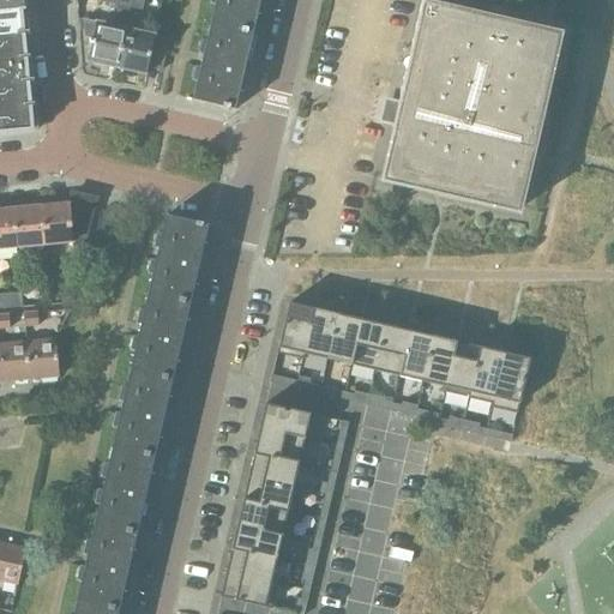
[(0,0),(0,11),(26,10),(26,8),(25,1),(26,1),(25,0),(0,0)]
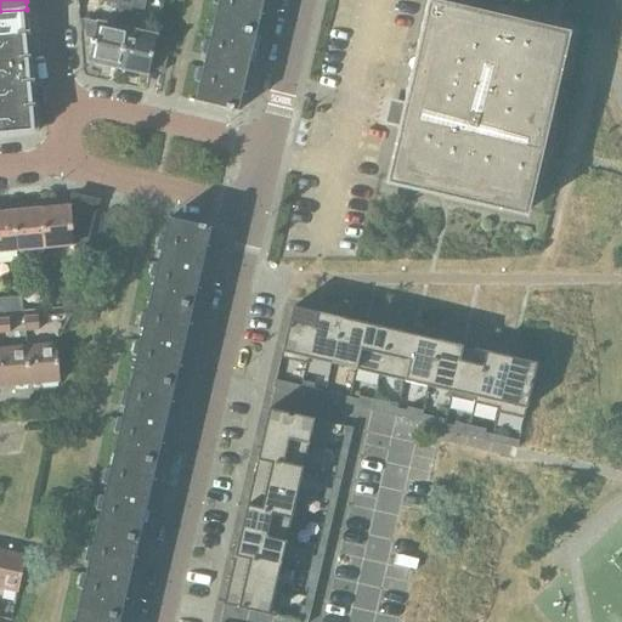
[(131,0),(131,7),(133,7),(143,10),(146,0),(131,0)]
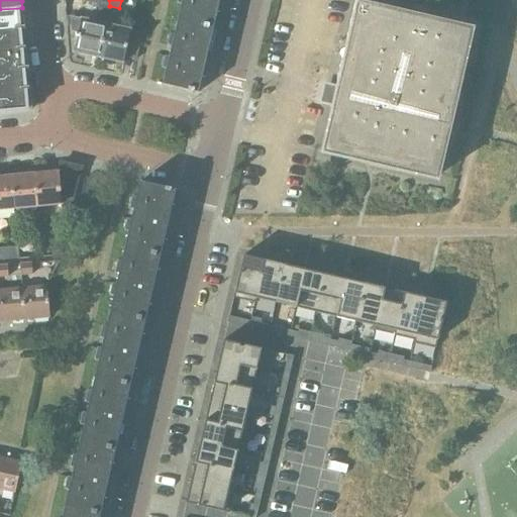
[(181,0),(176,21),(211,30),(218,0),(181,0)]
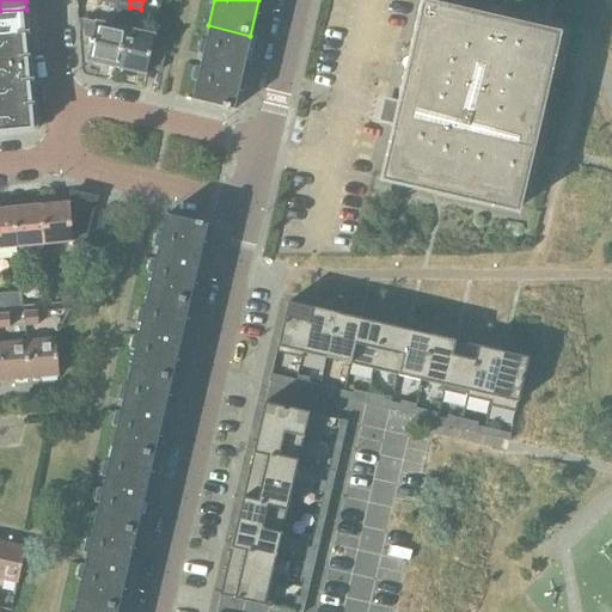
[(393,122),(392,124),(380,177),(518,208),(532,144),(533,144),(560,34),(420,1),(396,105),(385,103),(381,120),(393,122)]
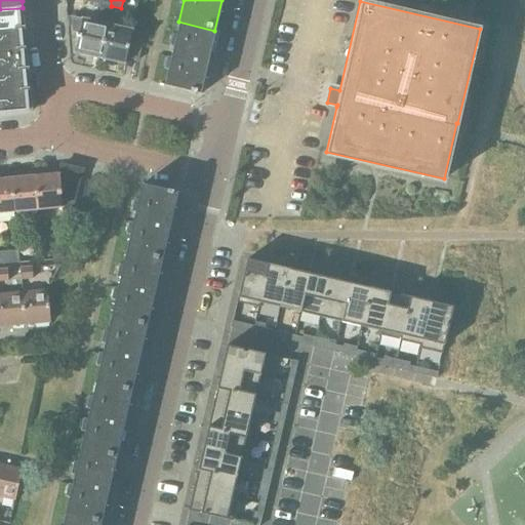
[(23,8),(0,9),(0,31),(25,29),(23,8)]
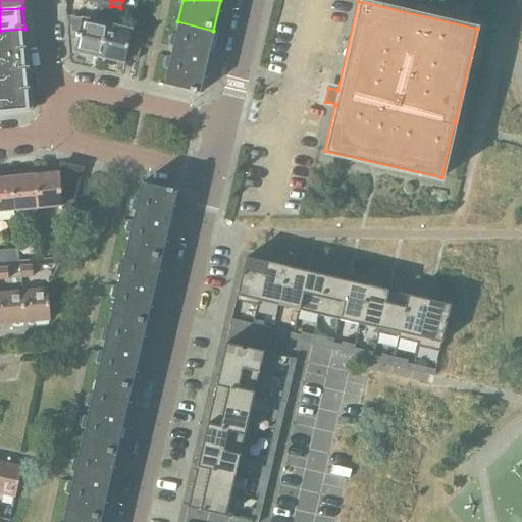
[(99,58),(106,24),(69,16),(71,33),(77,34),(73,52),(99,58)]
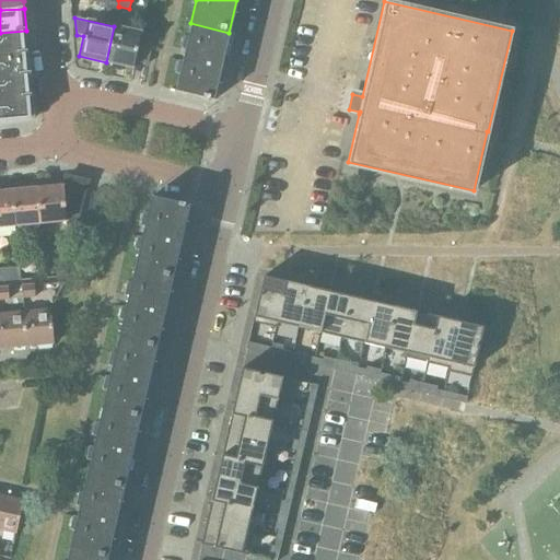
[(229,33),(190,23),(175,92),(213,101),(229,33)]
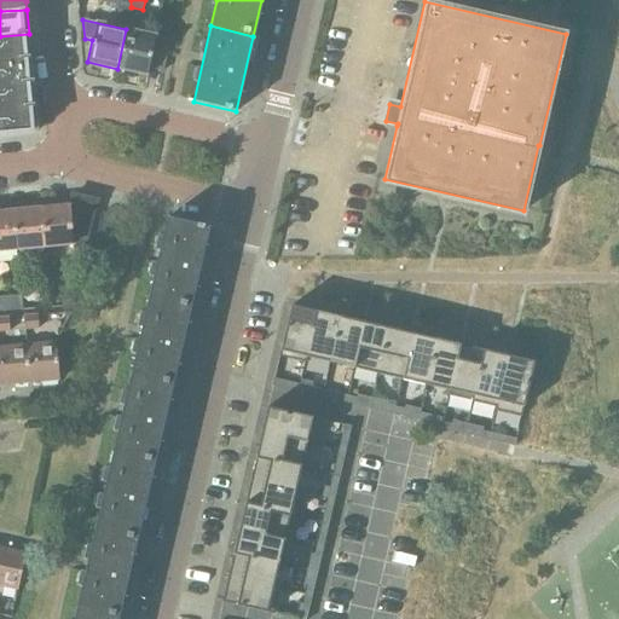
[(169,39),(126,29),(117,69),(146,75),(148,68),(162,71),(169,39)]
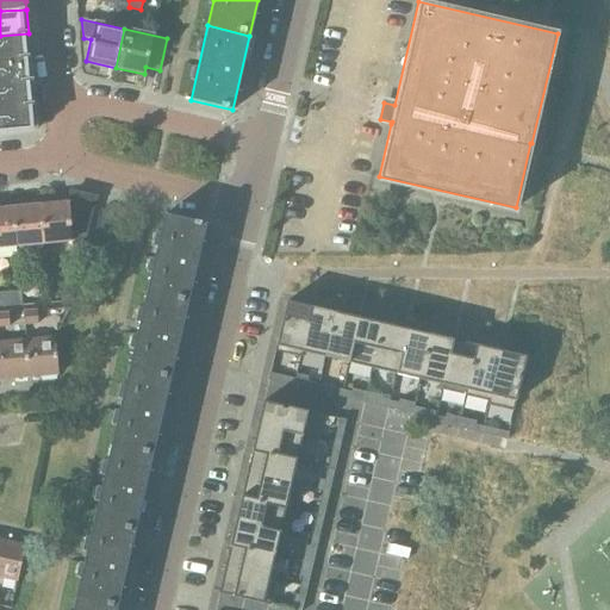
[(0,60),(31,57),(29,33),(0,36),(0,60)]
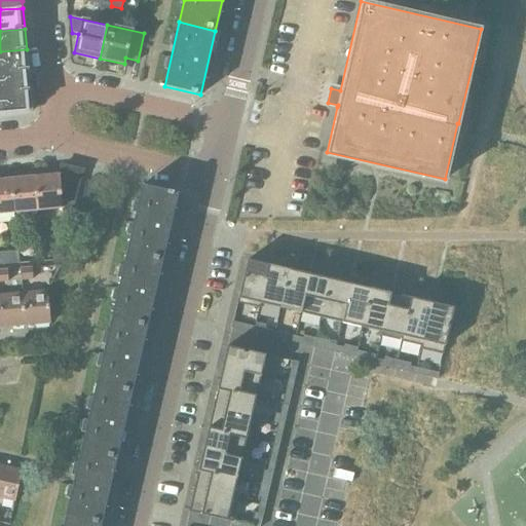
[(0,72),(28,70),(27,49),(0,51),(0,72)]
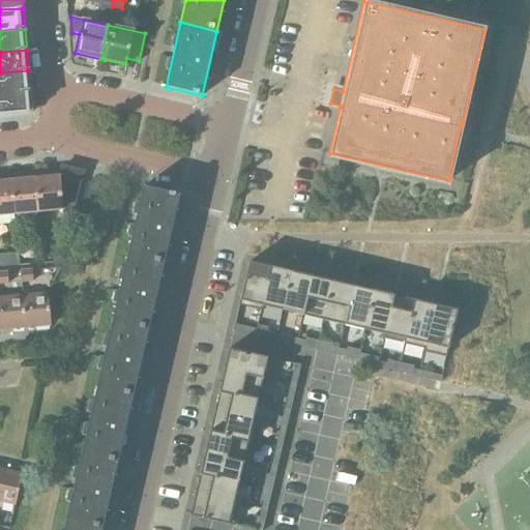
[(0,93),(30,91),(28,70),(0,72),(0,93)]
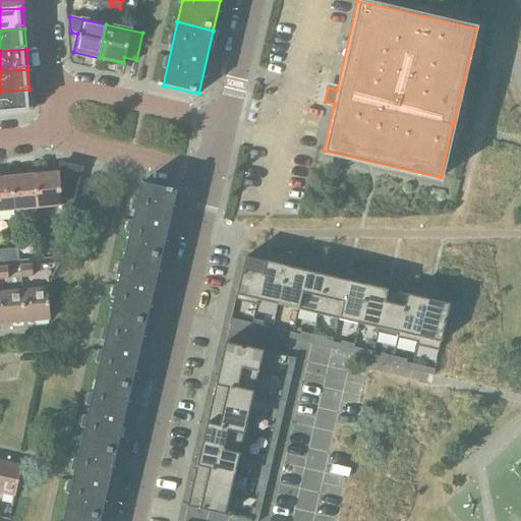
[(0,113),(32,111),(30,90),(0,92),(0,113)]
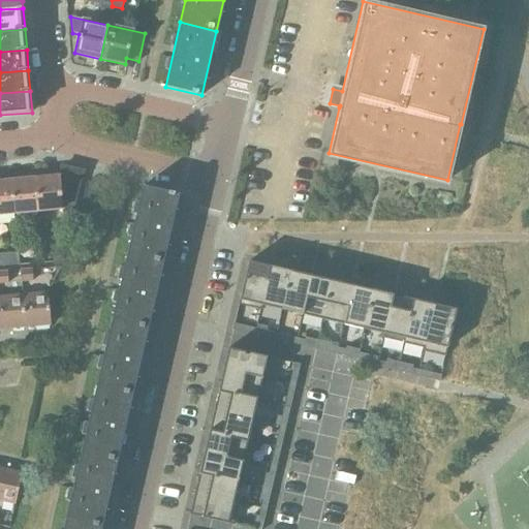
[(83,173),(60,167),(58,176),(62,210),(61,210),(61,215),(60,215),(62,229),(68,229),(83,173)]
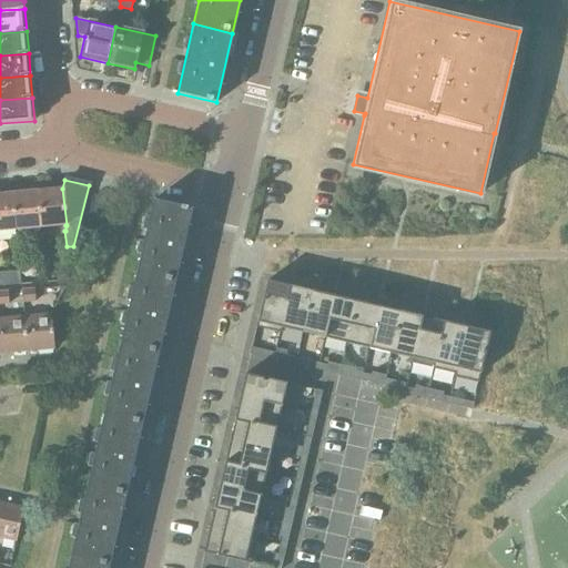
[(67,225),(62,189),(37,191),(41,227),(66,225),(67,225)]
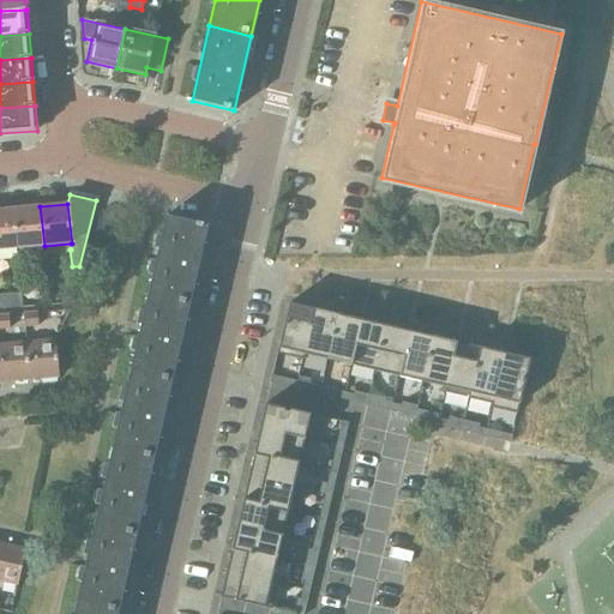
[(44,246),(40,206),(12,210),(16,248),(44,246)]
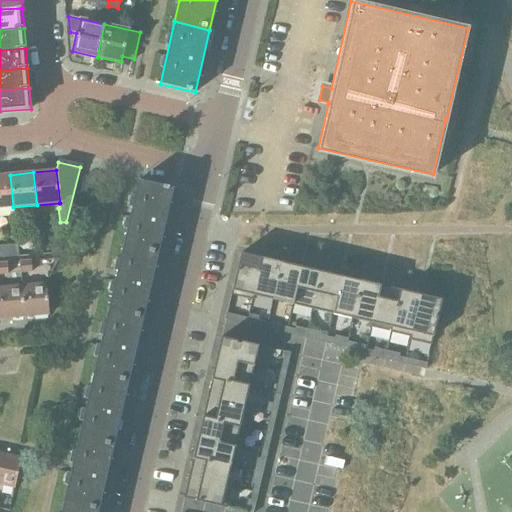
[(0,208),(13,207),(10,175),(0,175),(0,208)]
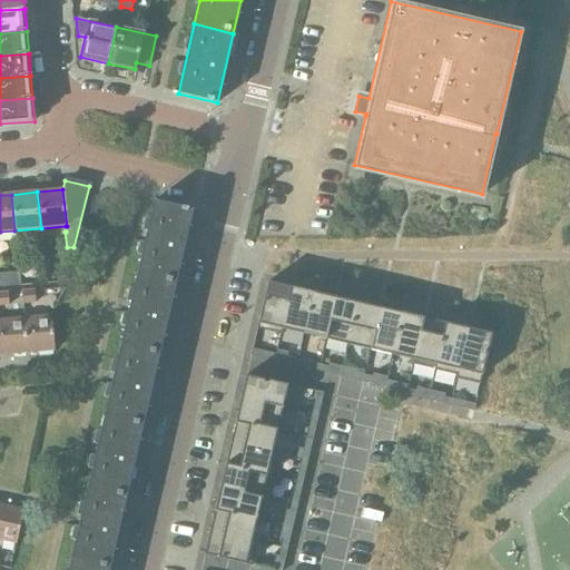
[(92,196),(86,222),(99,225),(105,199),(92,196)]
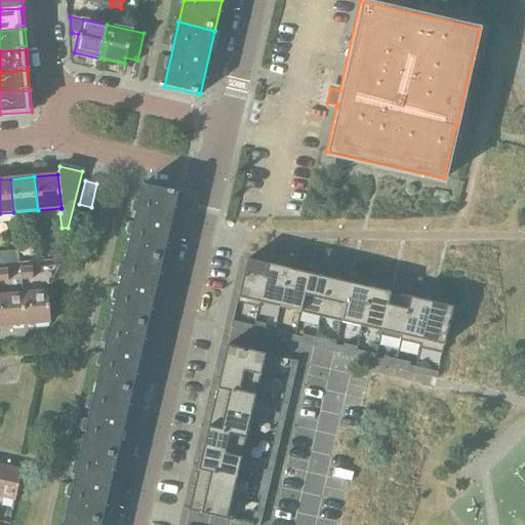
[(140,185),(125,251),(162,259),(177,193),(140,185)]
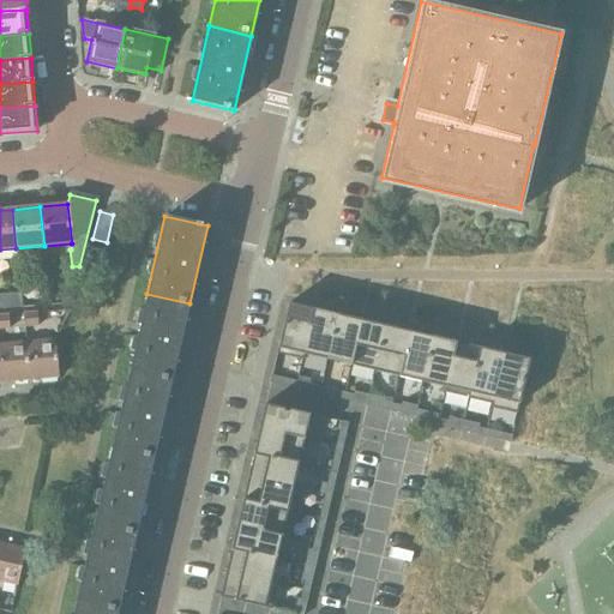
[(47,280),(46,264),(35,264),(36,281),(47,280)]
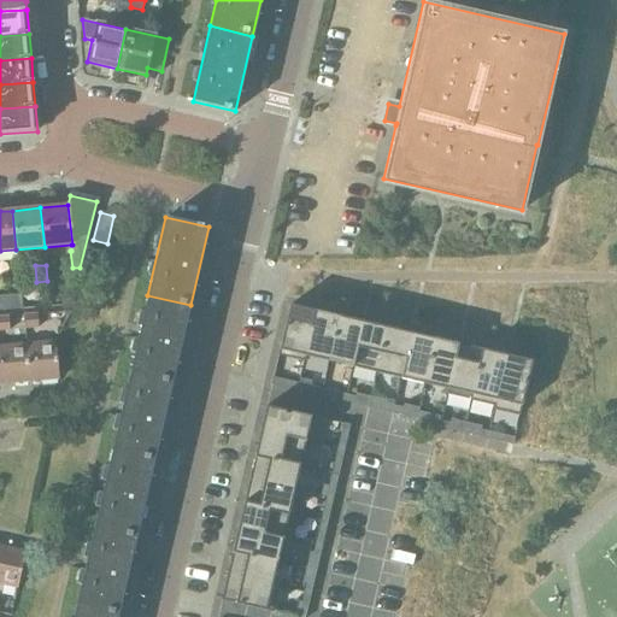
[(0,310),(22,309),(21,294),(0,295),(0,310)]
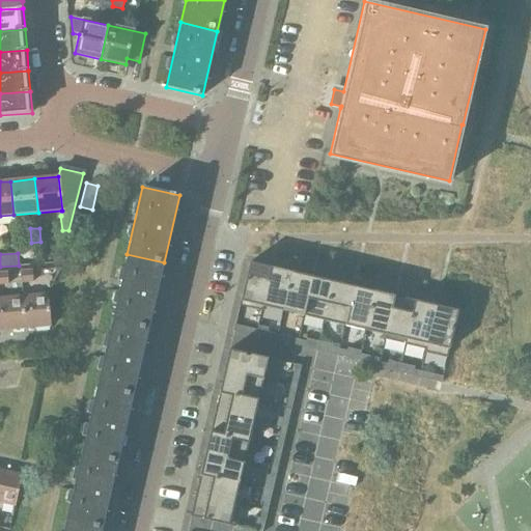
[(148,329),(164,262),(127,254),(111,320),(148,329)]
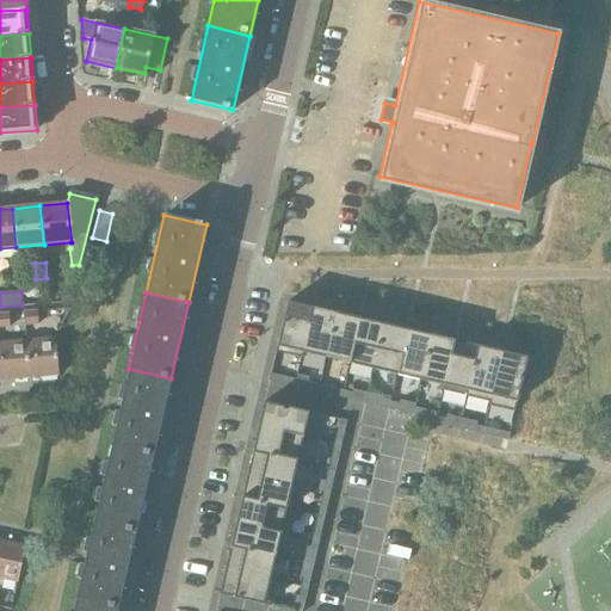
[(303,353),(301,352),(312,308),(287,302),(275,352),(302,358),(303,353)]
